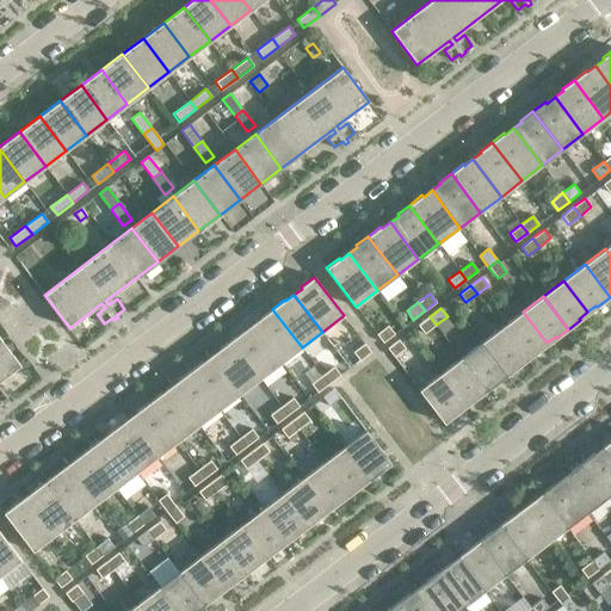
[(302,347),(272,309),(260,318),(261,320),(253,326),(281,363),(302,347)]
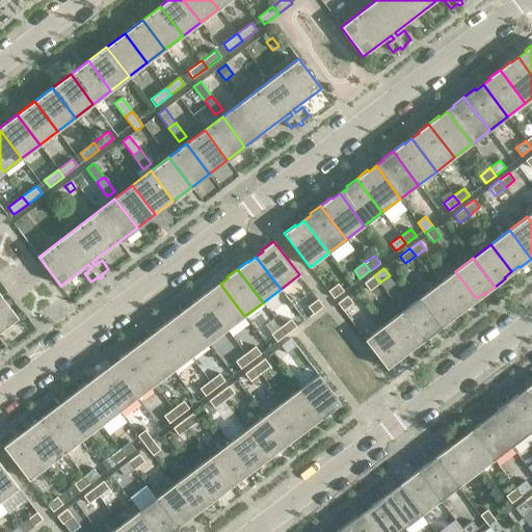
[(476,298),(455,271),(436,285),(459,314),(470,306),(469,304),(476,298)]
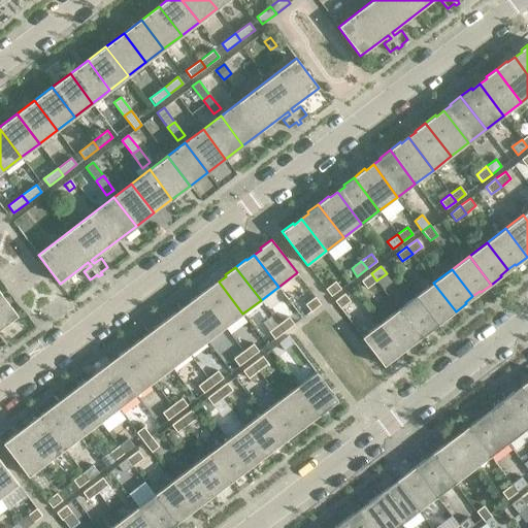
[(376,281),(371,273),(361,281),(366,289),(376,281)]
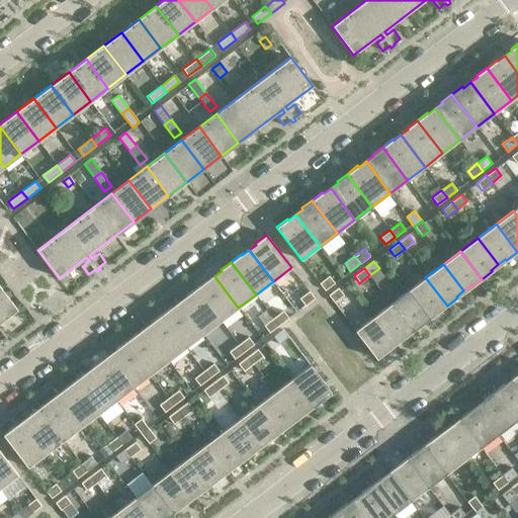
[(238,308),(214,276),(207,282),(206,280),(195,288),(221,321),(238,308)]
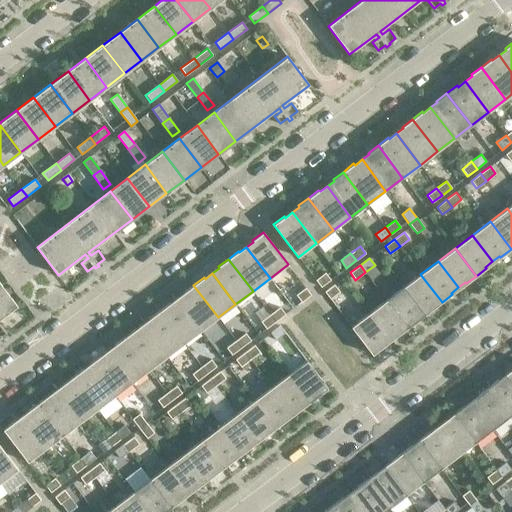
[(325,273),(315,280),(321,287),(330,280),(325,273)]
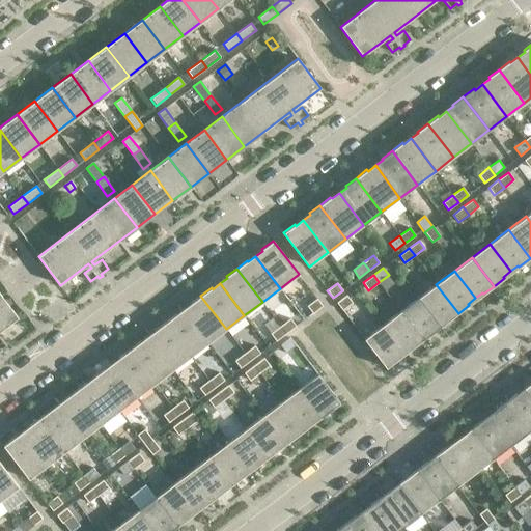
[(458,313),(436,284),(418,298),(439,325),(446,319),(447,320),(458,313)]
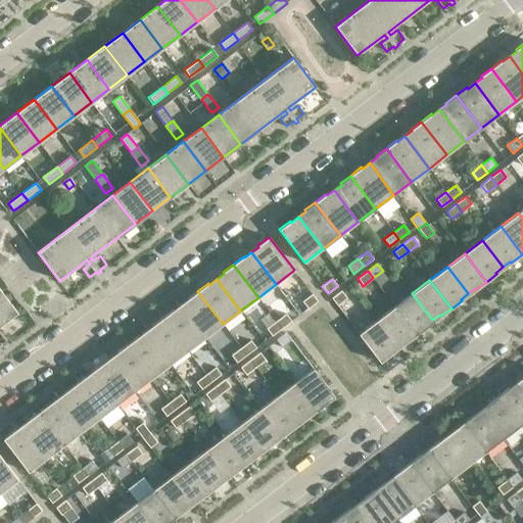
[(0,326),(17,313),(0,289),(0,347),(1,347),(0,346),(0,344),(6,340),(0,332),(0,326)]
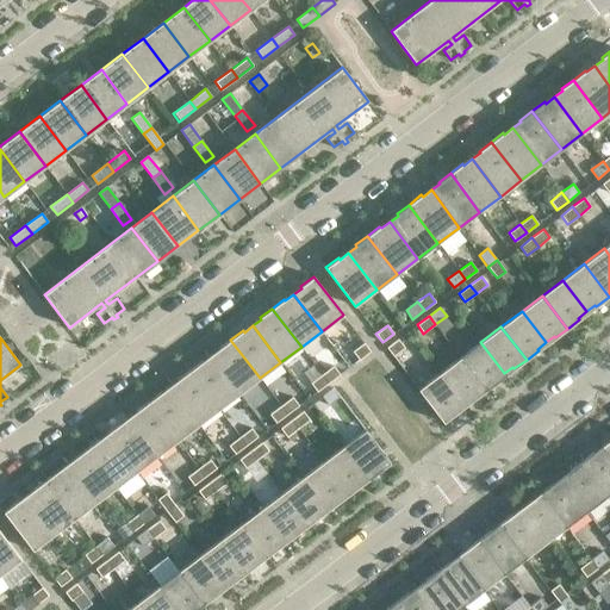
[(405,348),(398,338),(386,348),(393,356),(405,348)]
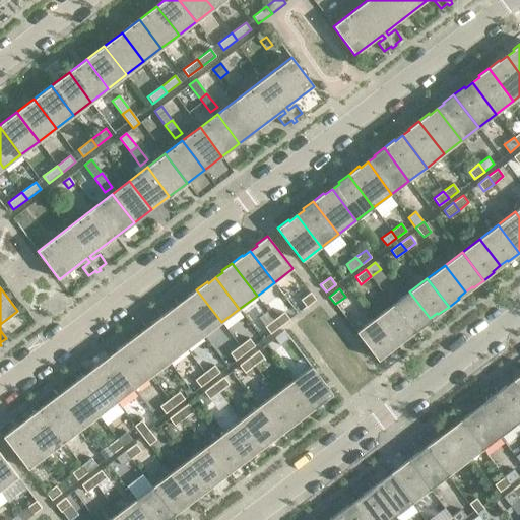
[(221,322),(196,289),(186,297),(187,299),(180,304),(204,335),(221,322)]
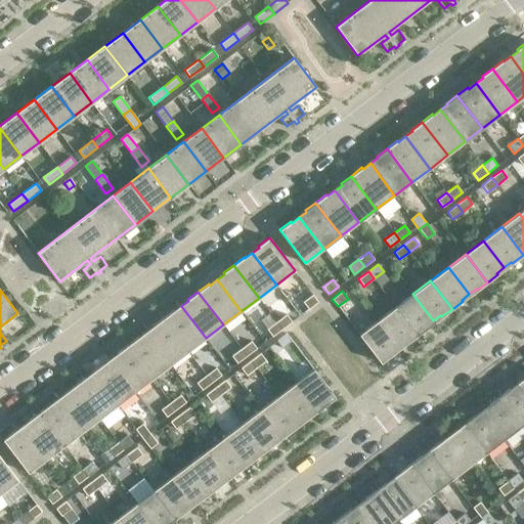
[(433,320),(412,294),(395,307),(417,336),(427,328),(426,326),(433,320)]
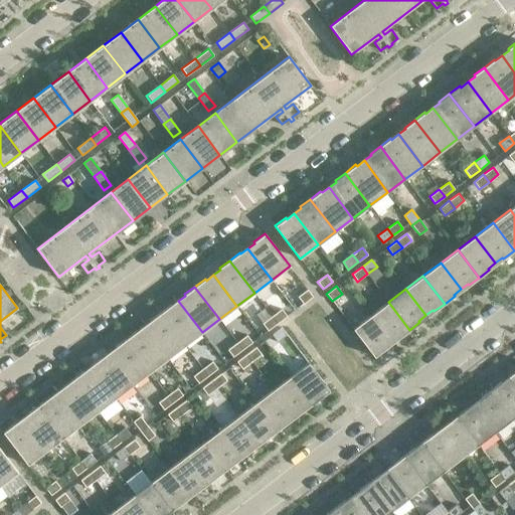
[(313,297),(307,290),(298,297),(303,304),(313,297)]
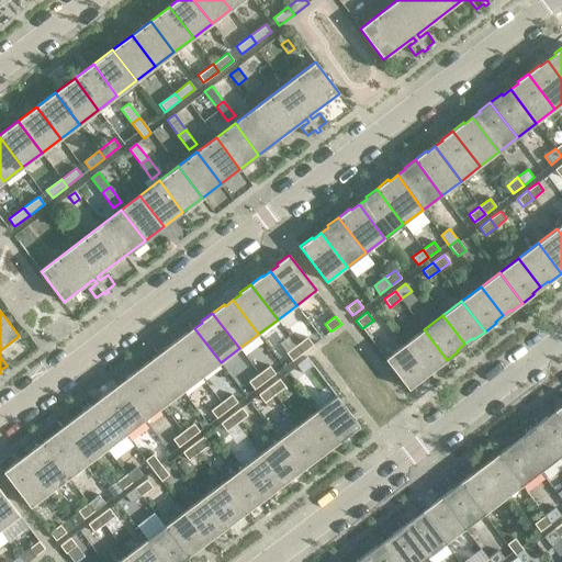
[(221,362),(194,328),(187,335),(186,333),(175,341),(202,377),(221,362)]
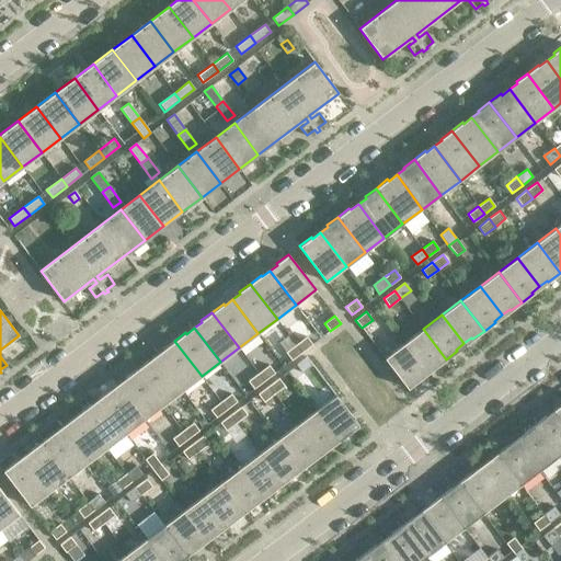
[(446,359),(423,329),(404,343),(426,371),(434,366),(435,368),(446,359)]
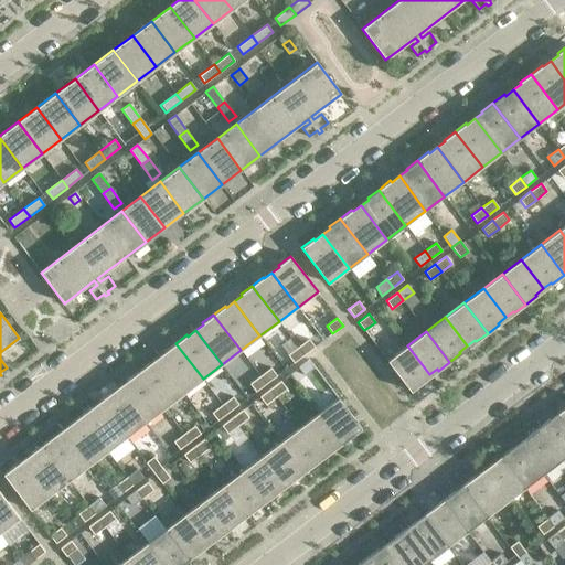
[(309,339),(298,347),(305,354),(315,347),(309,339)]
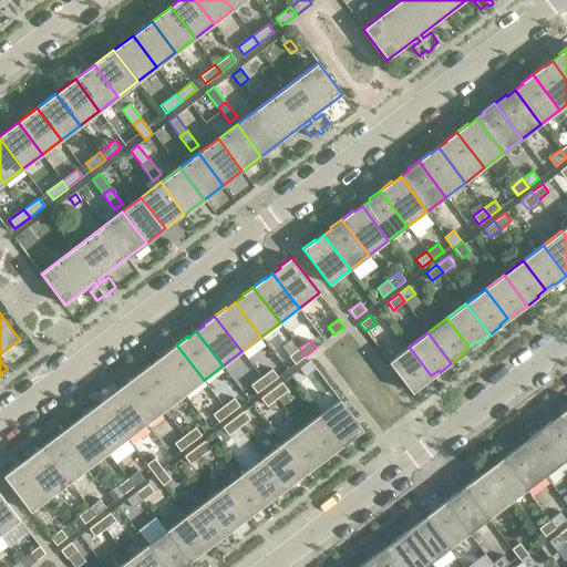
[(204,380),(176,344),(165,353),(166,354),(158,360),(185,394),(204,380)]
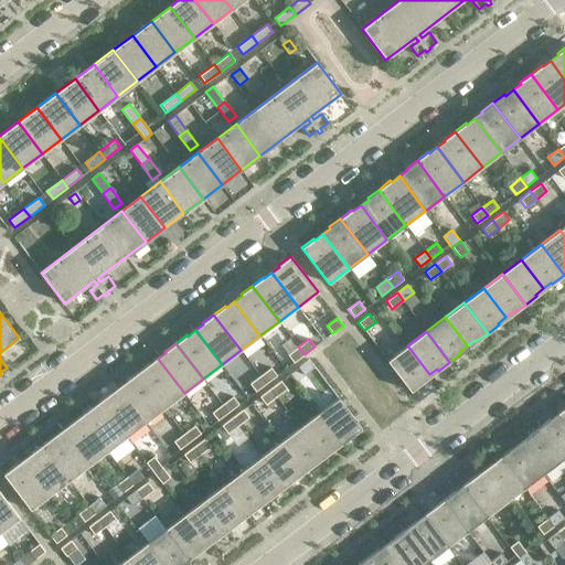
[(429,374),(407,345),(387,361),(411,392),(423,382),(422,381),(429,374)]
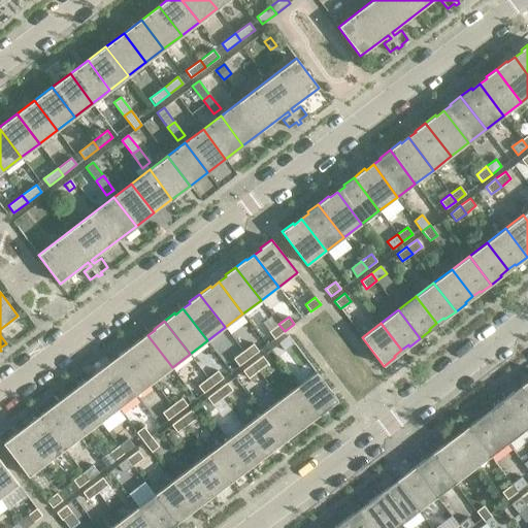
[(285,331),(278,324),(268,332),(274,339),(285,331)]
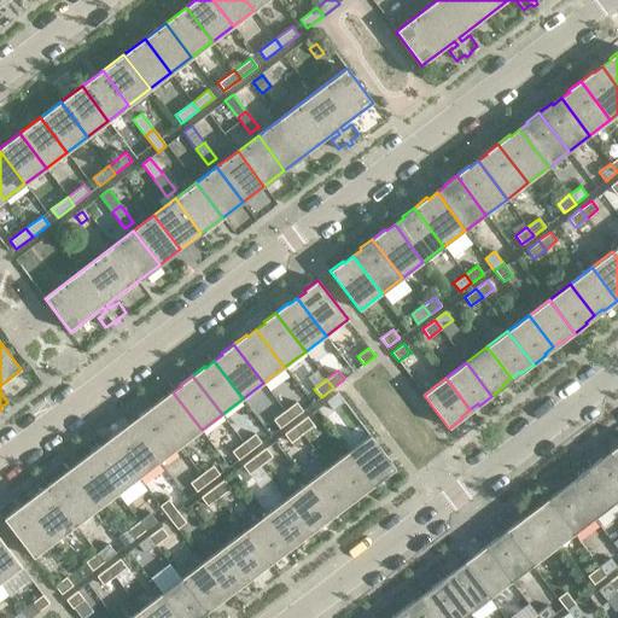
[(202,430),(173,392),(164,400),(163,397),(151,407),(180,445),(202,430)]
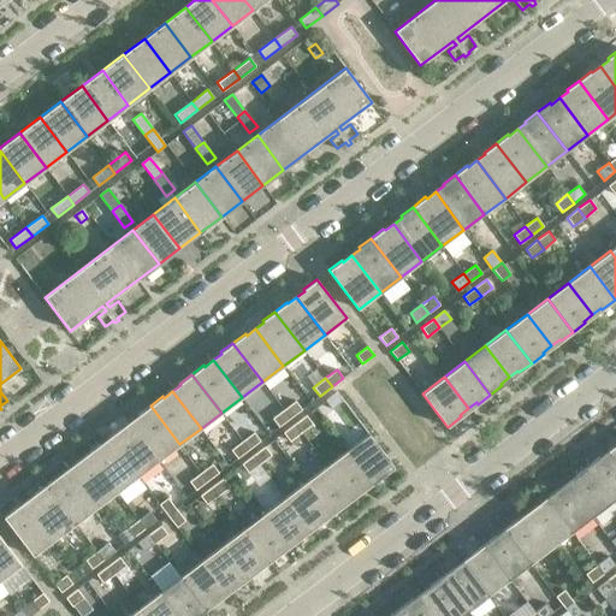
[(343,401),(337,392),(325,401),(332,409),(343,401)]
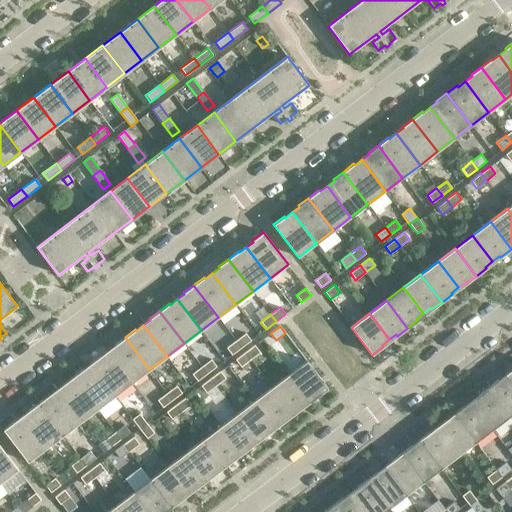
[(245,333),(236,340),(241,348),(251,340),(245,333)]
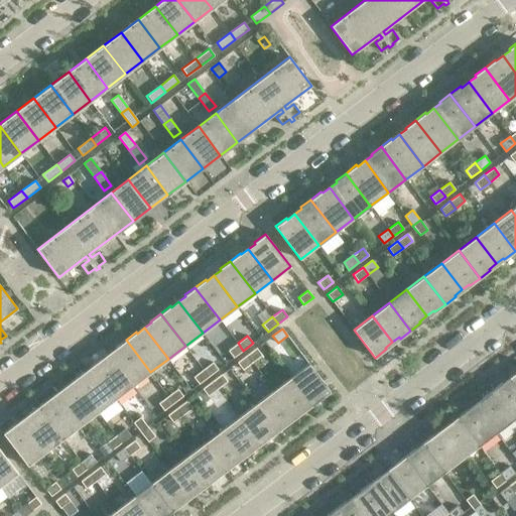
[(150,372),(126,340),(115,348),(116,350),(109,355),(133,386),(150,372)]
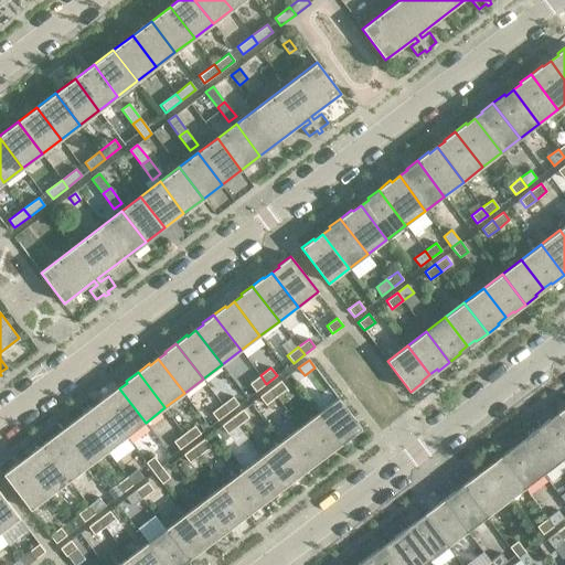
[(266,384),(260,375),(249,384),(255,392),(266,384)]
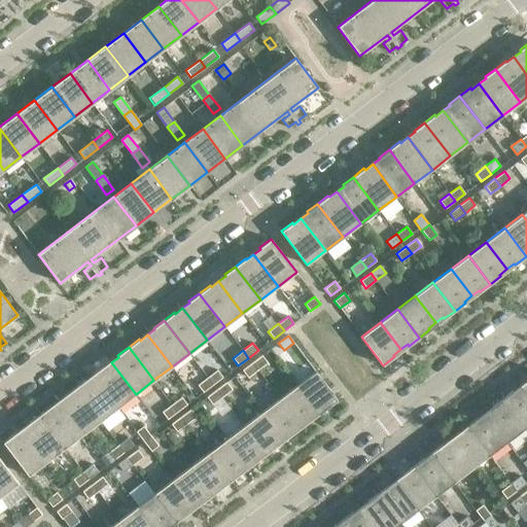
[(268,362),(261,355),(252,362),(257,370),(268,362)]
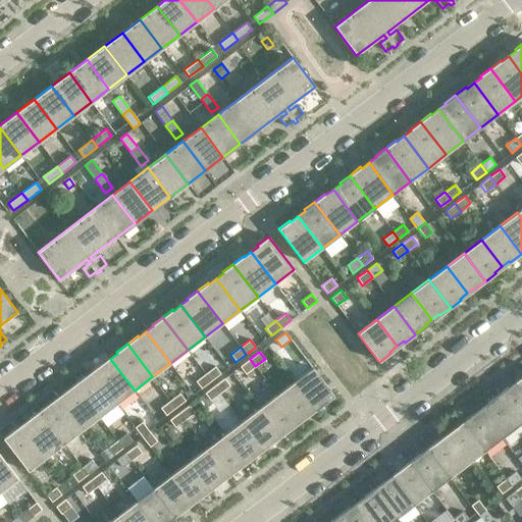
[(135,390),(110,359),(103,364),(102,363),(92,370),(116,404),(135,390)]
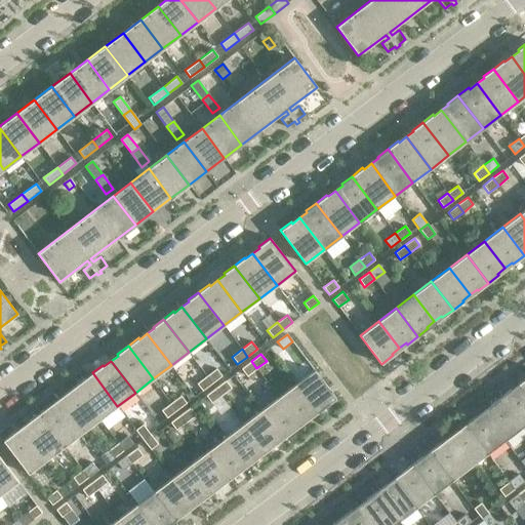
[(256,368),(251,361),(241,368),(247,376),(256,368)]
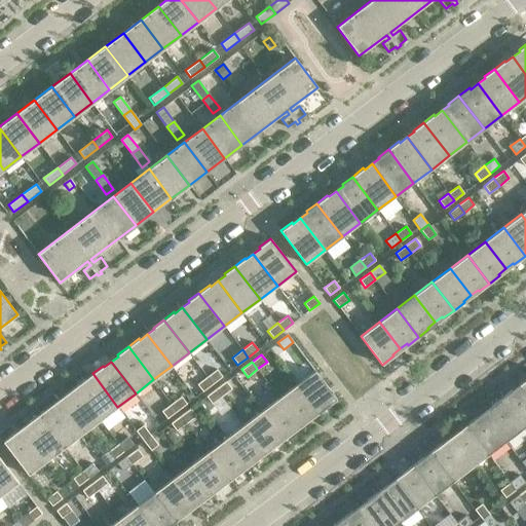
[(217,369),(207,376),(213,384),(222,376),(217,369)]
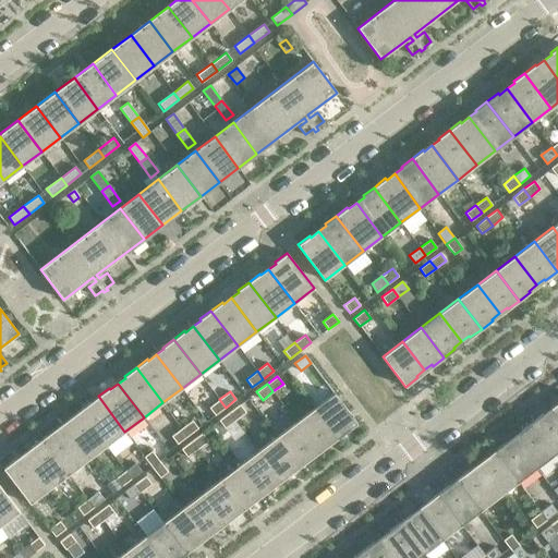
[(356,423),(334,393),(314,408),(336,436),(343,431),(344,433),(356,423)]
